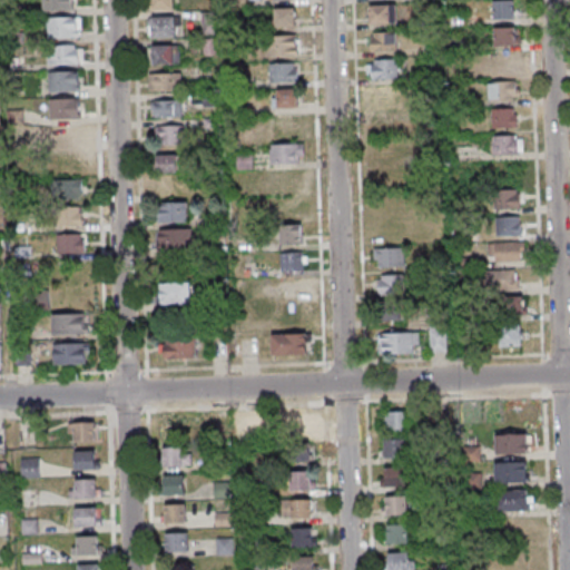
[(49,0),(76,0),(76,11),(50,11),(49,0)]
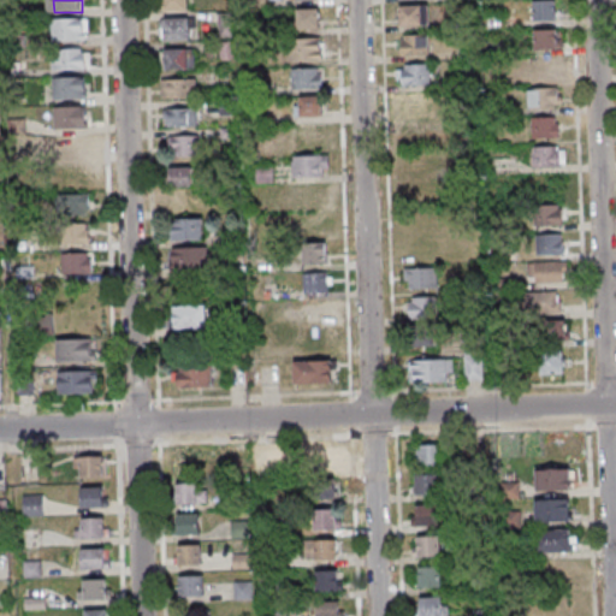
[(188,10),(187,0),(163,0),(163,10),(188,10)]
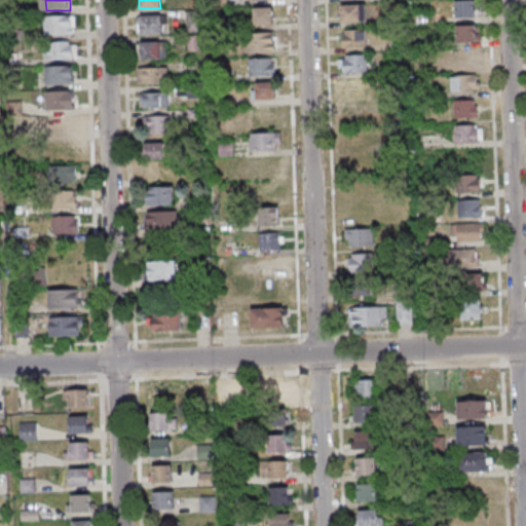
[(455,0),(456,17),(476,17),(475,0),(455,0)]
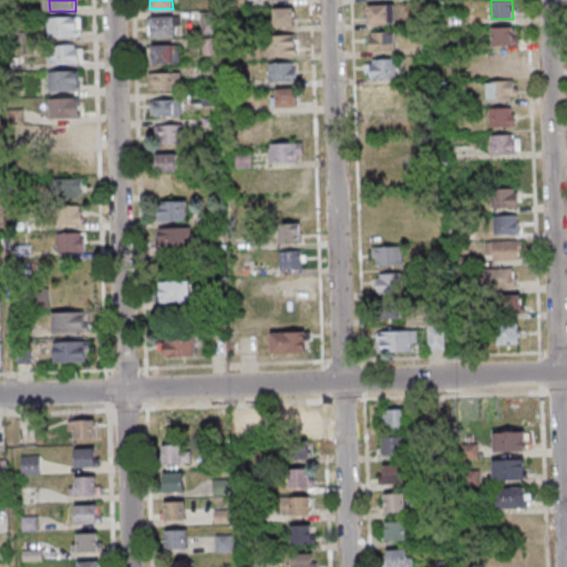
[(295,27),(295,8),(272,8),(272,27),(295,27)]
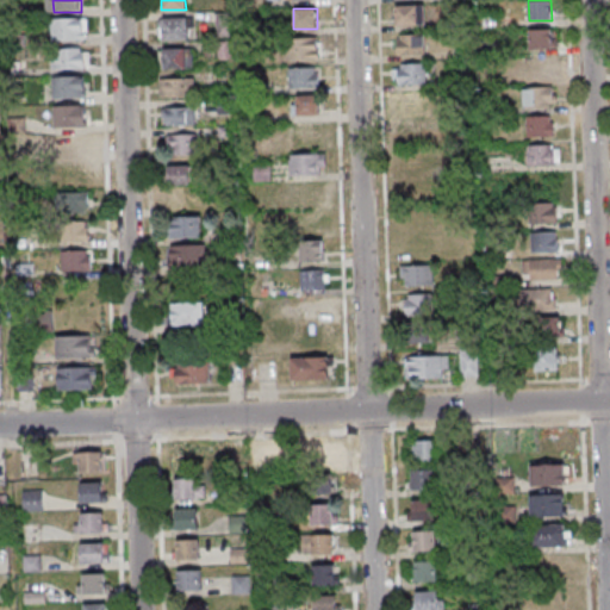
[(400,11),(429,10),(429,29),(402,30),(400,11)]
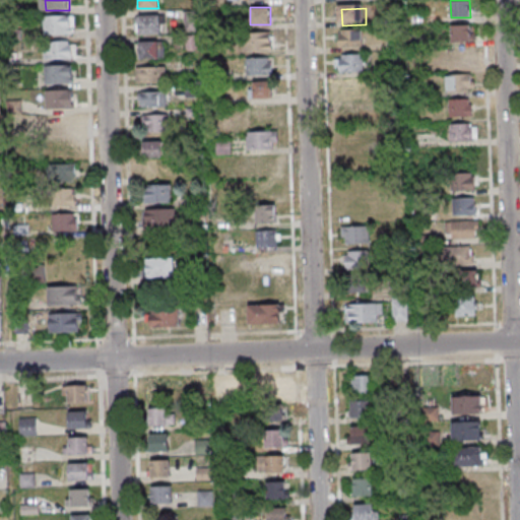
[(136,34),(159,34),(159,14),(136,14),(136,34)]
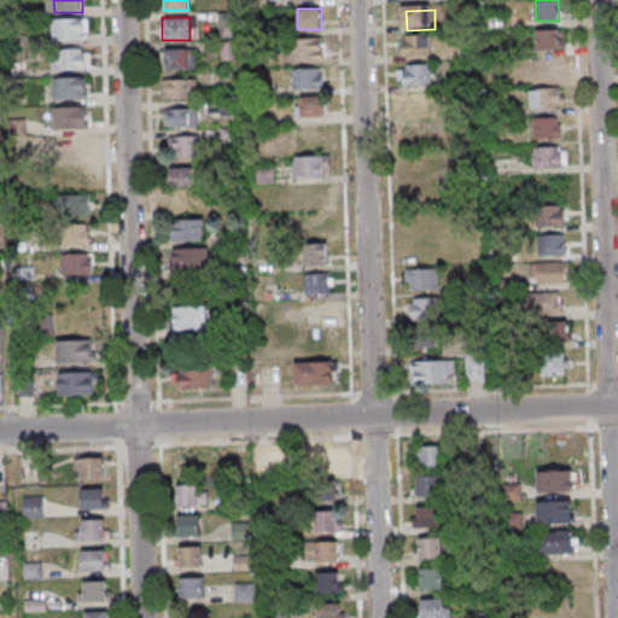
[(57,24),(86,23),(86,42),(58,44),(57,24)]
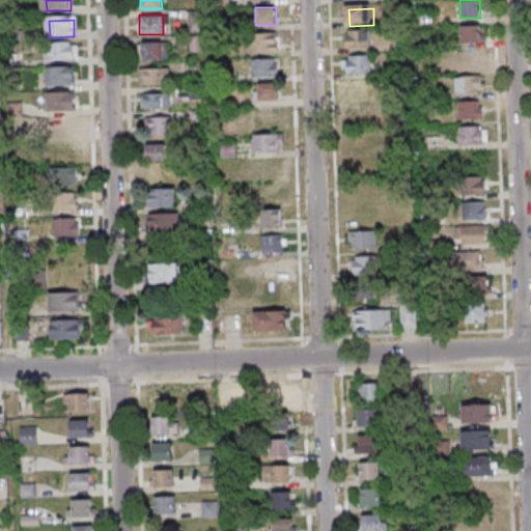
[(480,25),(460,25),(460,43),(480,43),(480,25)]
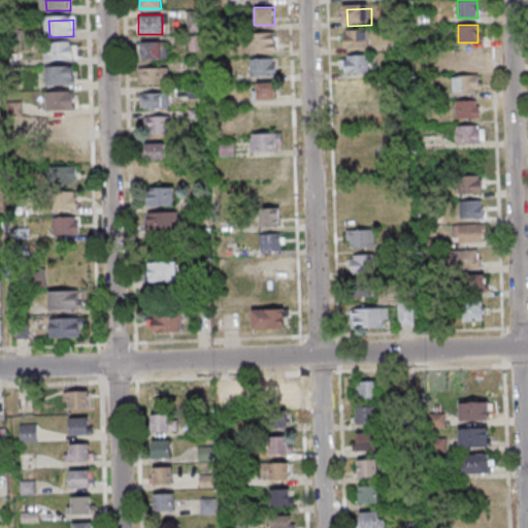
[(246,32),(246,53),(276,53),(276,32),(246,32)]
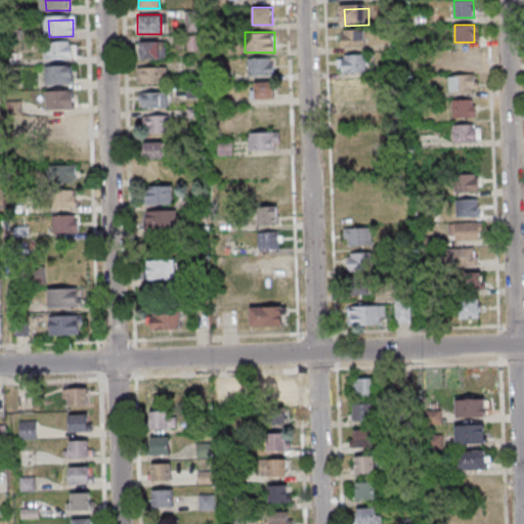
[(345,33),(368,32),(369,48),(346,49),(345,33)]
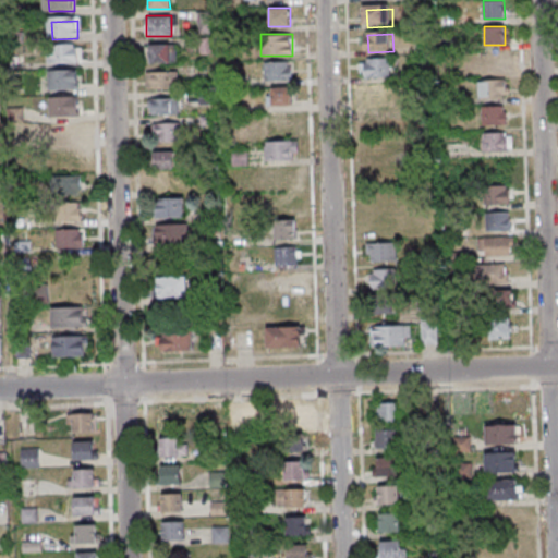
[(149,45),(149,62),(176,62),(176,45),(149,45)]
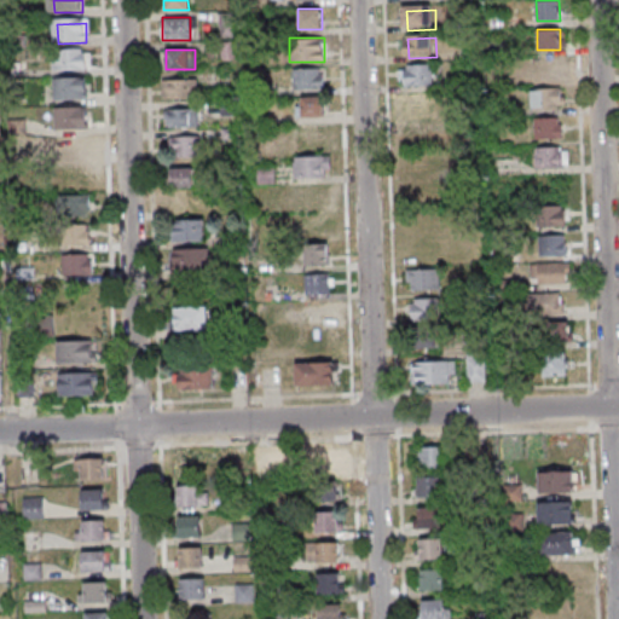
[(59,52),(88,51),(88,71),(61,71),(59,52)]
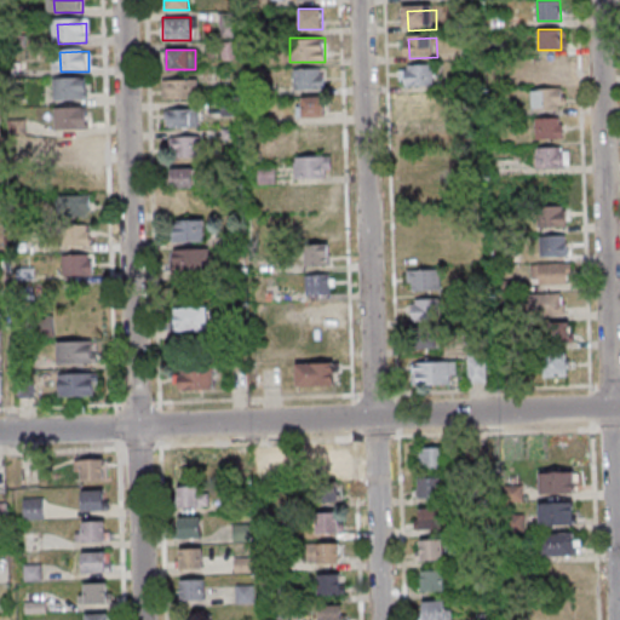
[(562,58),(539,58),(539,80),(562,80),(562,58)]
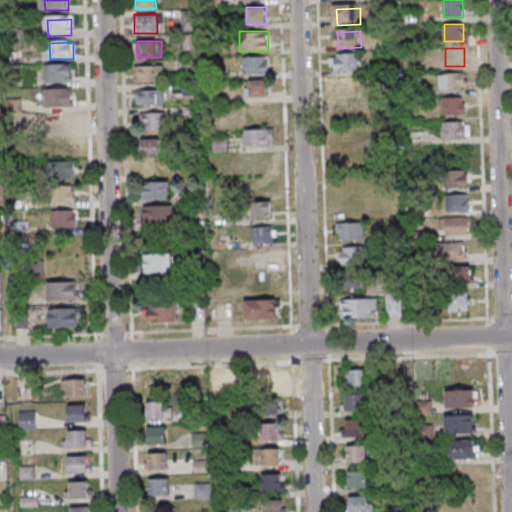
[(338,57),(362,56),(362,72),(339,73),(338,57)]
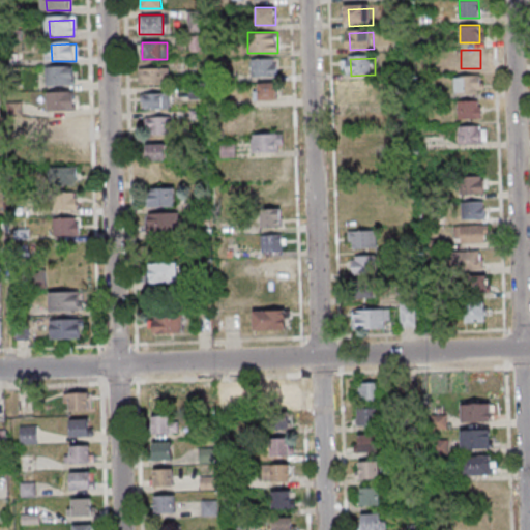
[(251,78),(277,78),(277,59),(251,59),(251,78)]
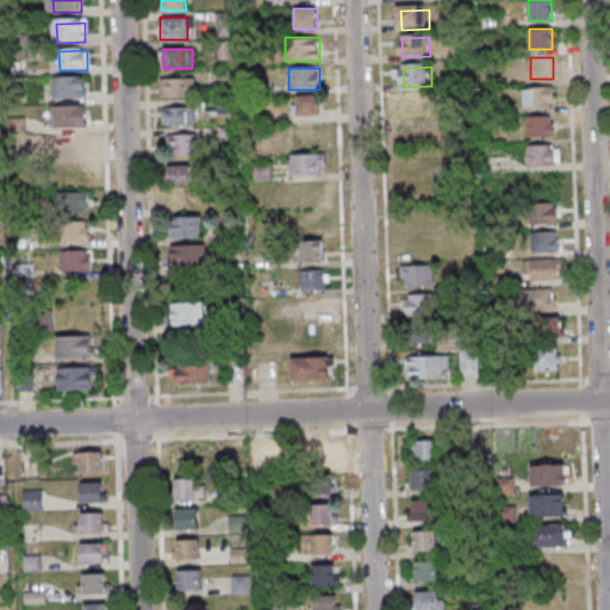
[(195,97),(195,79),(160,79),(160,97),(195,97)]
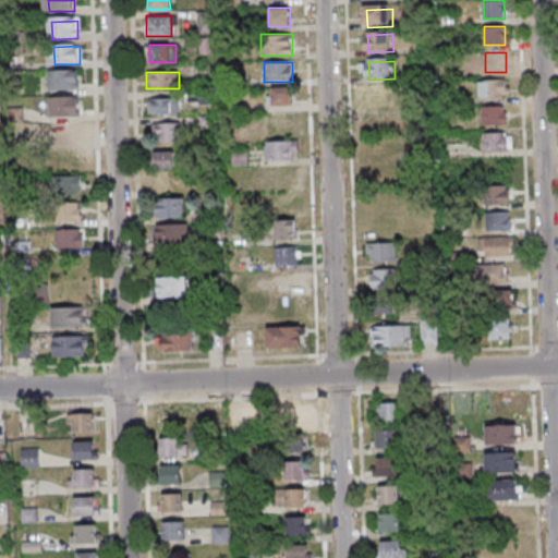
[(52,74),(79,73),(79,92),(53,92),(52,74)]
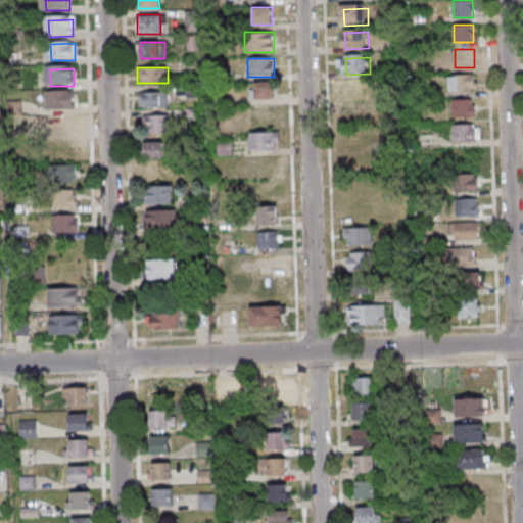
[(448,74),(448,91),(477,91),(477,74),(448,74)]
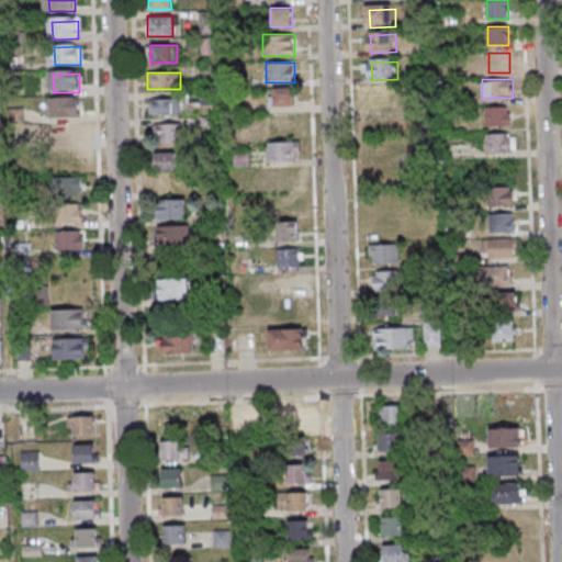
[(389,103),(389,82),(367,82),(367,103),(389,103)]
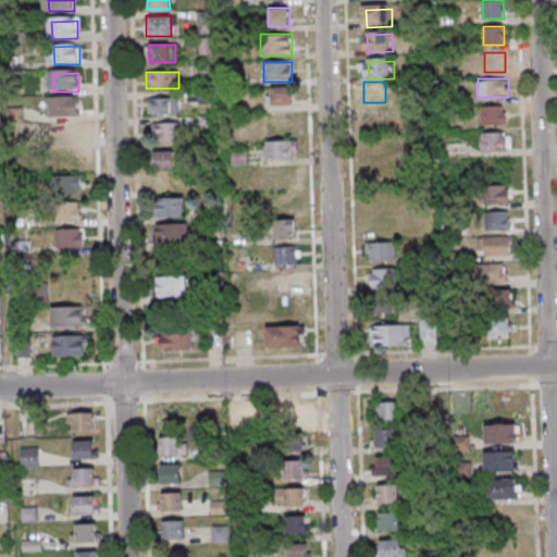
[(292,107),(292,87),(269,87),(269,107),(292,107)]
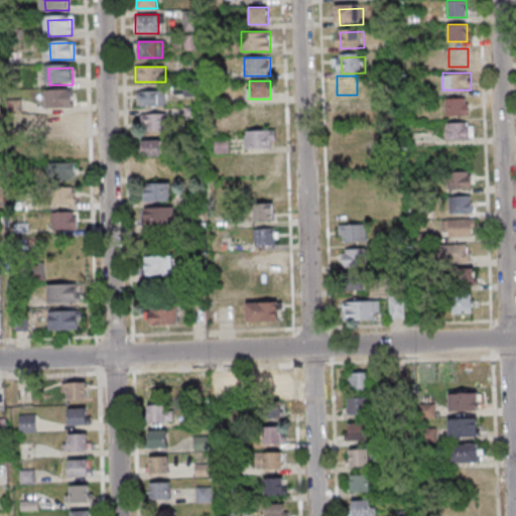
[(44,89),(44,107),(75,107),(75,89),(44,89)]
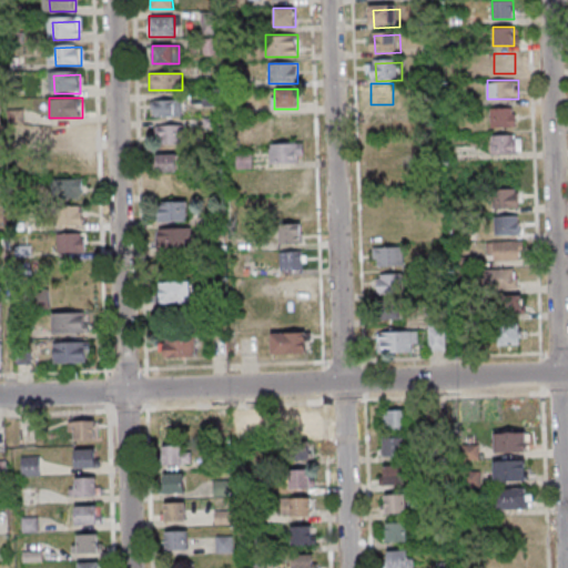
[(152,115),(186,115),(186,100),(152,100),(152,115)]
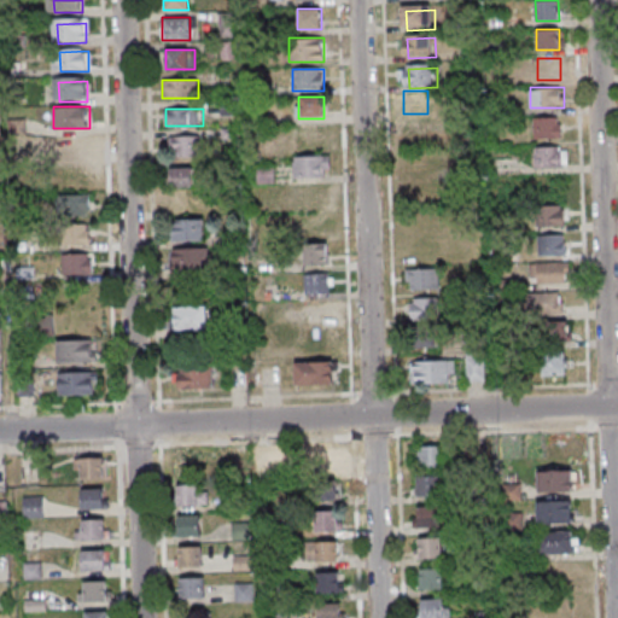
[(560,117),(534,117),(534,139),(560,139),(560,117)]
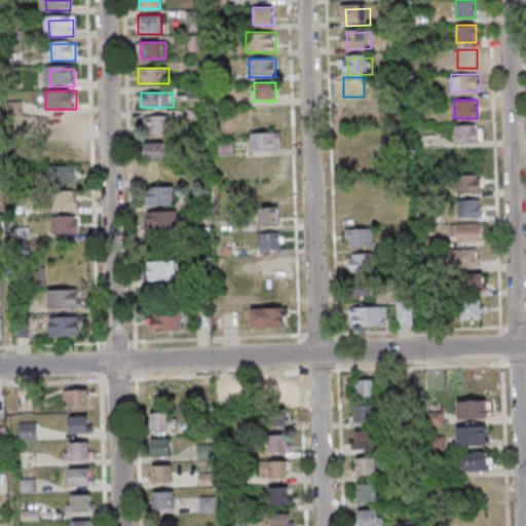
[(364,104),(344,104),(344,121),(364,121),(364,104)]
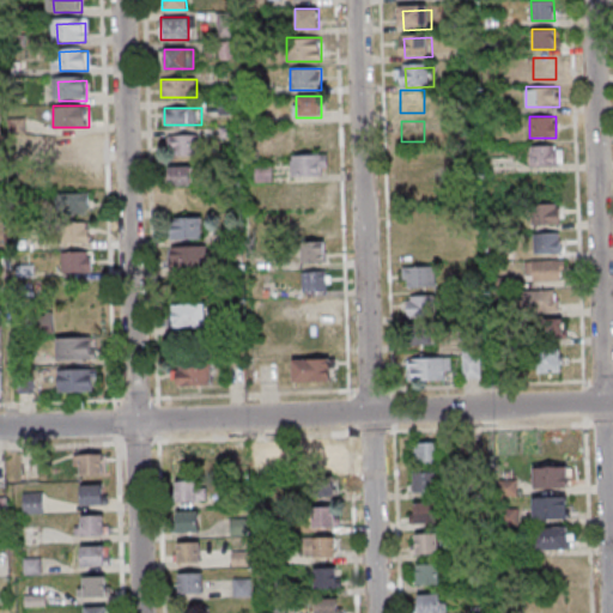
[(293,147),(322,147),(322,127),(293,127),(293,147)]
